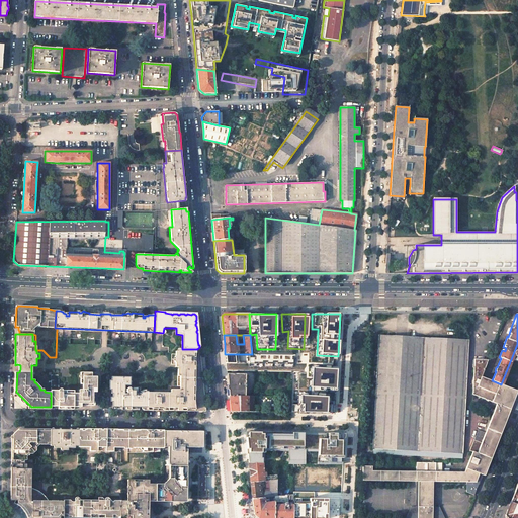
[(469,340),(378,335),(372,449),(463,453),(469,340)]
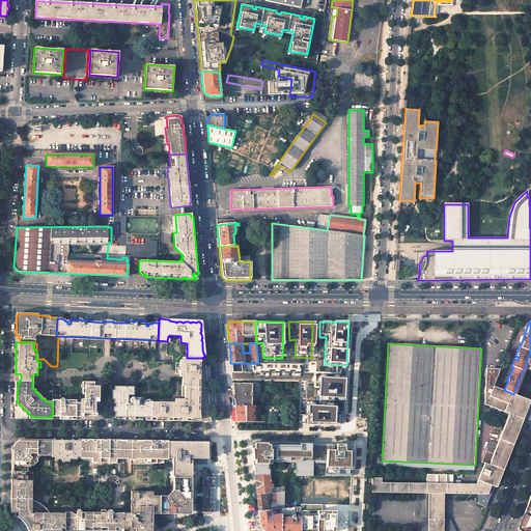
[(187,358),(183,358),(183,360),(179,360),(180,361),(180,362),(175,362),(175,371),(175,373),(180,373),(180,376),(183,376),(183,395),(187,395),(187,398),(174,398),(174,402),(143,402),(143,403),(141,402),(141,398),(136,398),(136,399),(134,399),(134,398),(132,396),(132,394),(133,394),(133,386),(113,386),(113,402),(115,403),(115,420),(124,420),(138,420),(162,420),(192,420),(212,420),(206,374),(206,372),(205,358),(202,358),(187,358)]
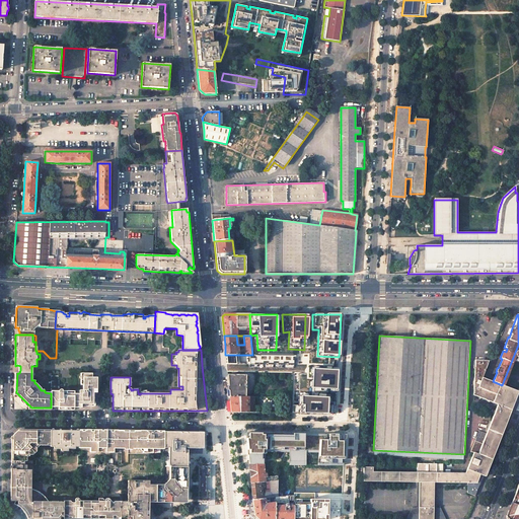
[(237,355),(225,355),(227,365),(239,365),(237,355)]
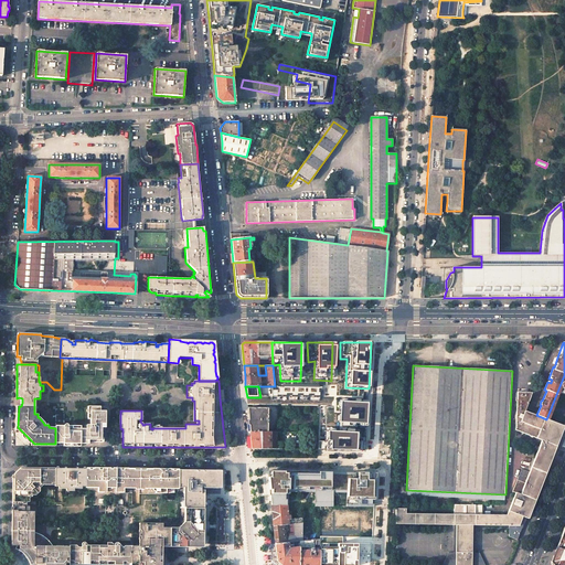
[(281,388),(280,398),(320,400),(321,388),(281,388)]
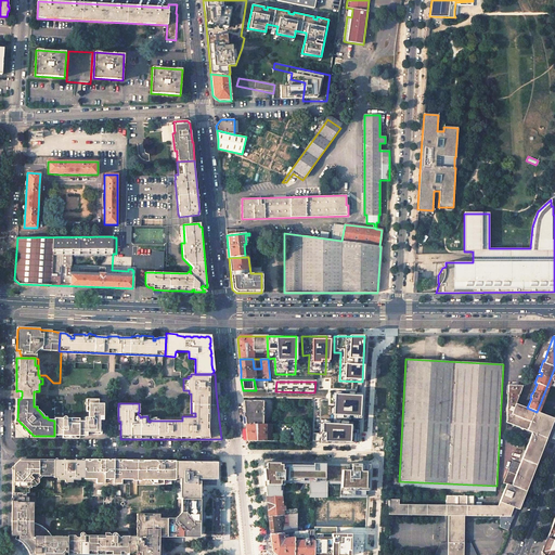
[(523,385),(507,385),(507,386),(506,387),(506,390),(507,390),(506,423),(532,433),(525,450),(524,449),(519,461),(520,461),(519,464),(518,463),(516,467),(518,467),(516,474),(507,472),(503,482),(506,485),(498,505),(466,505),(466,516),(500,516),(500,527),(508,530),(516,508),(519,510),(554,418),(537,412),(527,408),(515,403),(523,385)]
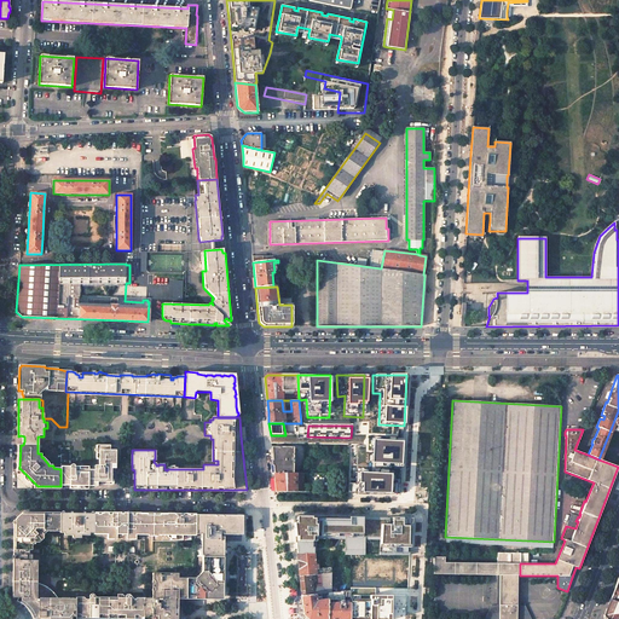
[(401,470),(404,440),(372,439),(372,467),(353,467),(353,492),(391,492),(392,469),(401,470)]
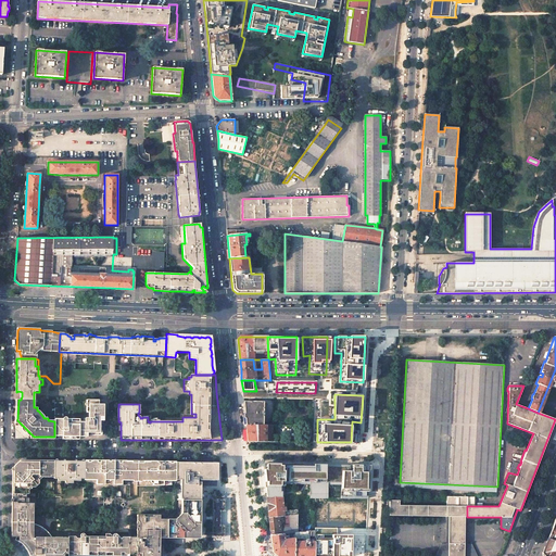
[(377,416),(386,416),(386,399),(377,399),(377,416)]
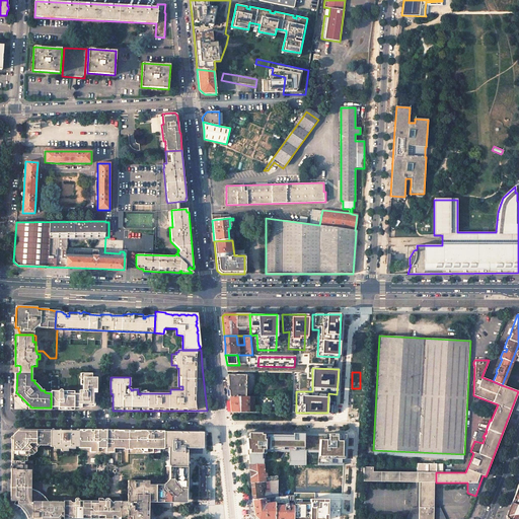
[(92,374),(81,373),(81,385),(83,385),(83,390),(79,391),(79,394),(74,394),(74,392),(67,392),(63,391),(61,390),(59,391),(51,391),(51,393),(51,408),(58,408),(58,410),(70,410),(74,410),(74,409),(81,409),(81,406),(91,406),(94,406),(95,393),(97,393),(97,378),(93,378),(92,374)]
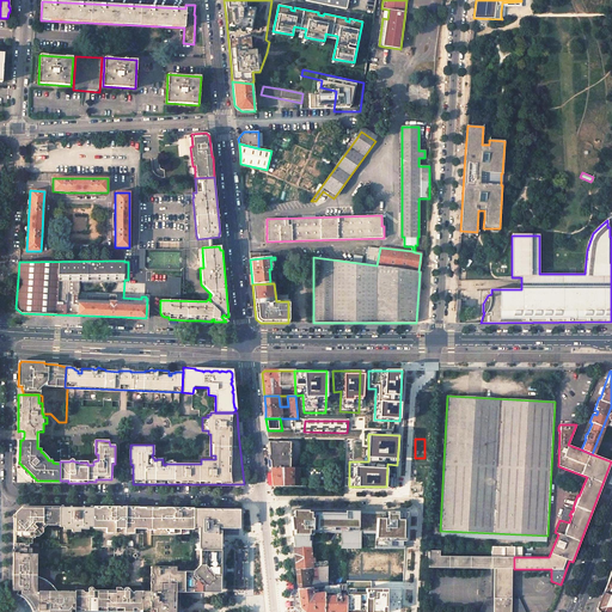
[(289,442),(269,442),(269,448),(270,460),(271,467),(289,467),(289,442)]
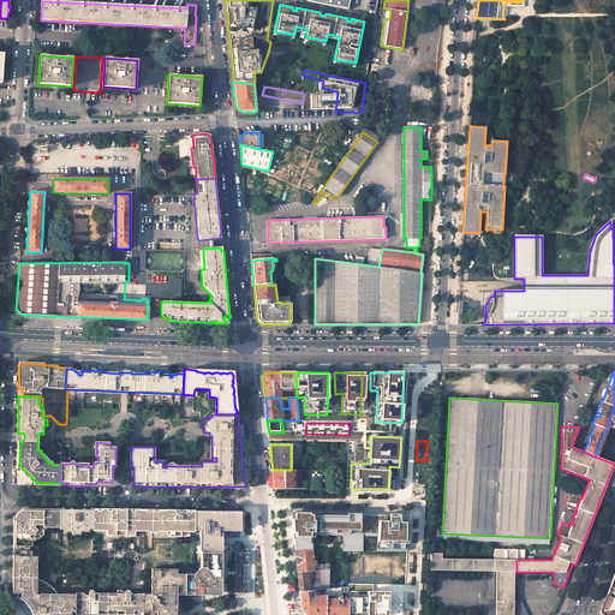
[(291,470),(273,470),(274,479),(274,488),(294,489),(302,489),(302,471),(291,470)]
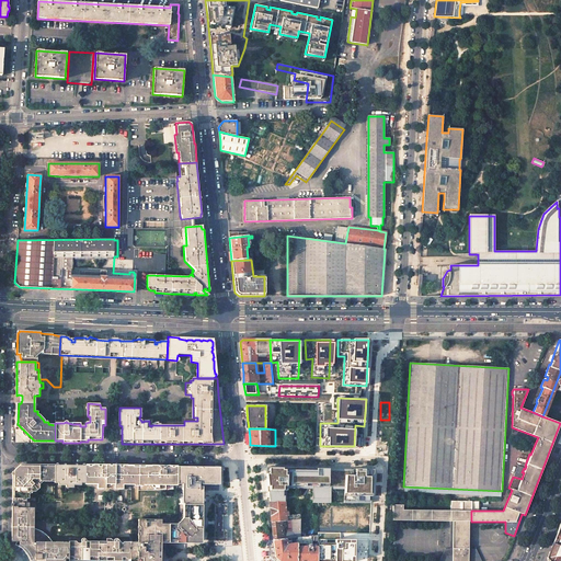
[(12,487),(12,502),(24,503),(25,497),(29,497),(29,493),(30,483),(33,480),(49,480),(49,484),(55,484),(55,465),(22,465),(20,465),(12,471),(12,487)]
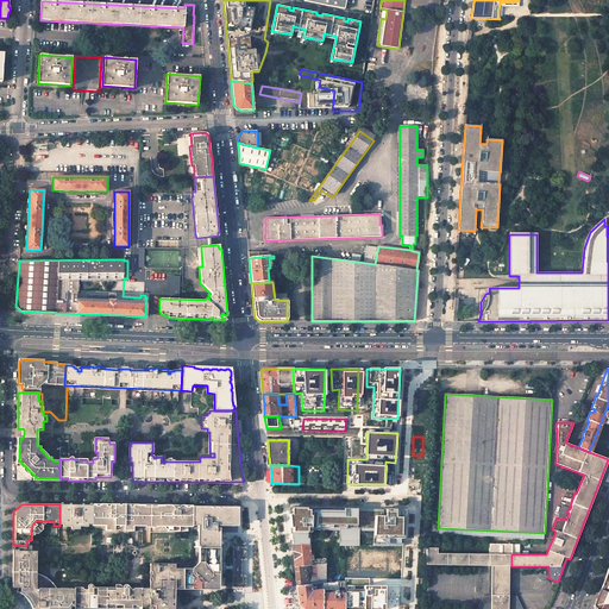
[(62,504),(60,504),(60,526),(60,529),(92,531),(93,526),(105,526),(105,531),(112,531),(114,528),(114,506),(110,506),(110,508),(106,508),(106,506),(105,506),(76,504),(62,504)]
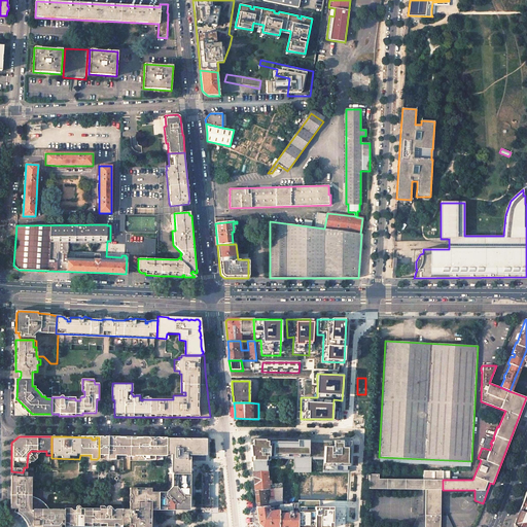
[(107,437),(99,437),(99,457),(107,457),(107,437)]
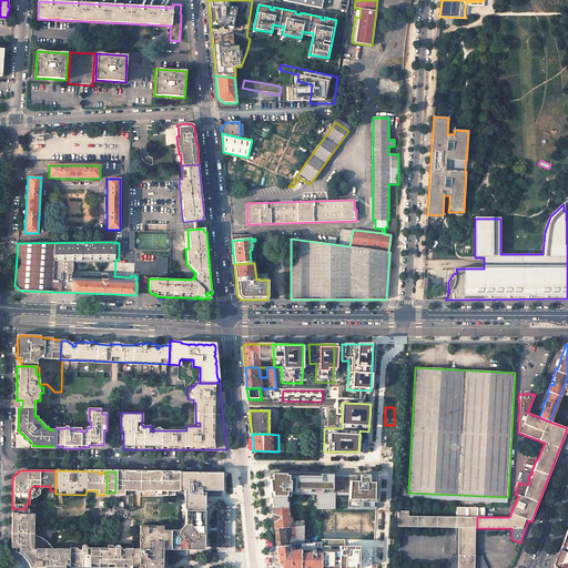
[(121,472),(115,472),(115,493),(118,495),(124,495),(124,492),(135,492),(135,493),(140,493),(145,493),(145,492),(153,492),(153,493),(153,494),(154,494),(154,495),(155,495),(156,495),(156,496),(168,496),(168,495),(169,494),(170,494),(170,493),(170,492),(179,493),(179,492),(180,475),(180,473),(176,473),(176,474),(174,474),(174,473),(124,472),(124,474),(121,474),(121,472)]
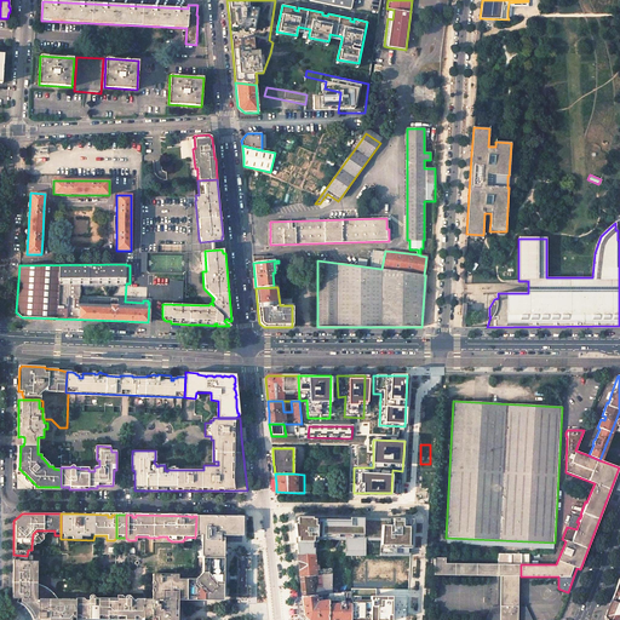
[(200,518),(196,518),(195,537),(201,537),(201,557),(202,557),(220,558),(220,540),(220,538),(220,537),(220,535),(223,533),(227,535),(228,537),(229,535),(236,535),(237,537),(239,535),(242,532),(241,530),(241,523),(242,522),(240,521),(240,520),(239,520),(239,517),(237,518),(229,518),(228,517),(228,518),(219,518),(212,518),(211,517),(210,518),(202,517),(202,516),(200,516),(200,518)]
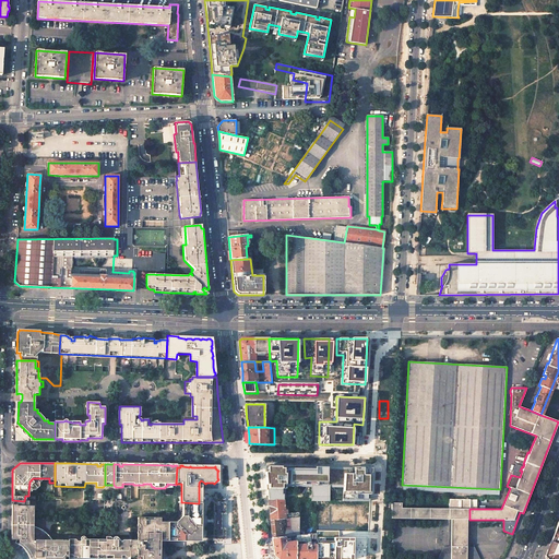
[(370,496),(372,467),(340,467),(264,466),(266,486),(269,500),(284,500),(288,500),(299,500),(317,500),(370,501),(370,496)]
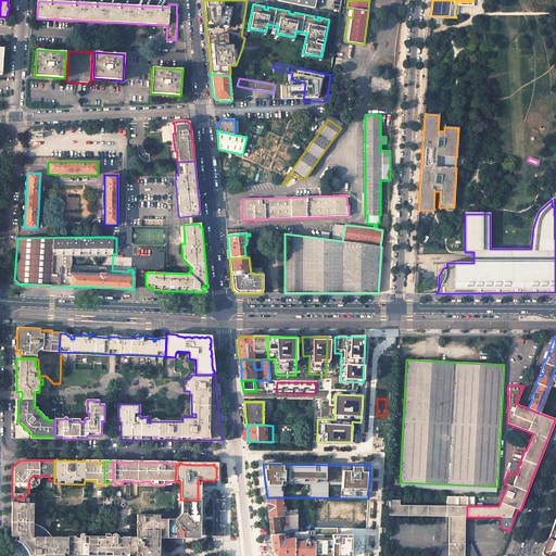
[(400,501),(389,500),(389,516),(446,517),(446,544),(441,543),(434,555),(451,555),(453,555),(455,555),(457,555),(459,555),(460,555),(477,555),(472,544),(467,544),(467,517),(467,506),(468,496),(446,496),(446,506),(402,505),(402,501),(400,501)]
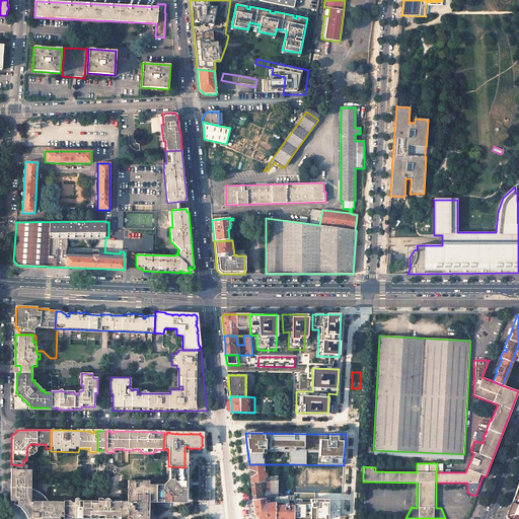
[(38,491),(33,490),(30,490),(30,470),(26,470),(26,465),(22,465),(11,464),(11,476),(10,503),(13,504),(16,505),(19,508),(20,508),(23,511),(25,514),(27,518),(63,518),(64,501),(49,501),(48,499),(46,497),(44,494),(41,492),(38,491)]
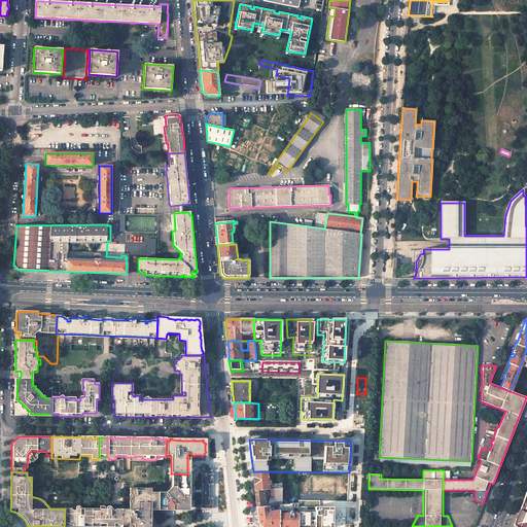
[(268,471),(253,471),(254,482),(255,490),(264,490),(274,489),(282,487),(282,483),(271,484),(270,481),(269,481),(268,471)]
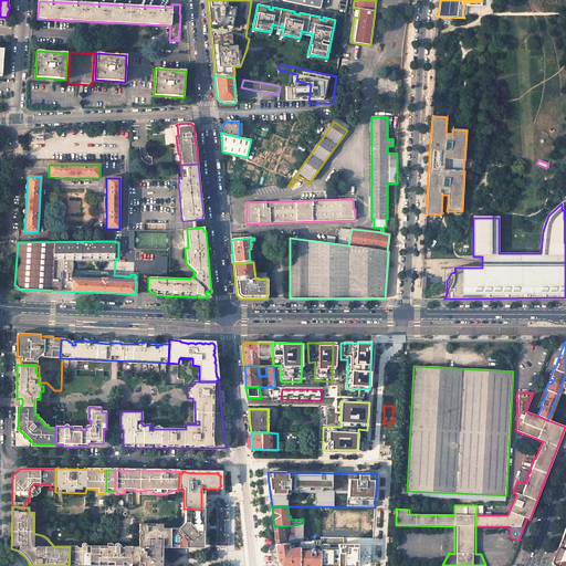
[(203,548),(205,510),(201,510),(185,509),(184,522),(178,528),(170,528),(170,547),(175,547),(180,547),(203,548)]
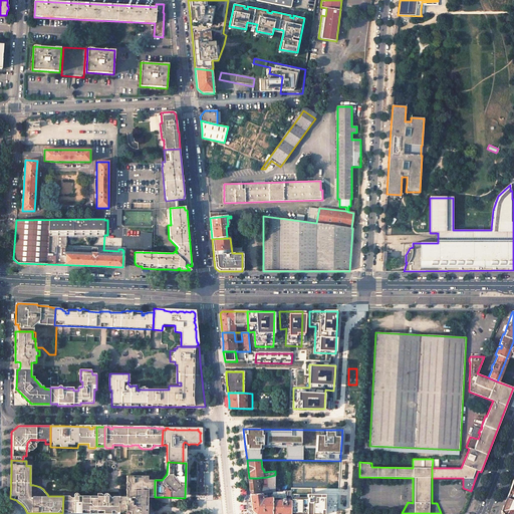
[(208,462),(197,462),(197,472),(198,472),(198,486),(197,486),(197,496),(208,496),(208,486),(204,486),(204,472),(208,472),(208,462)]
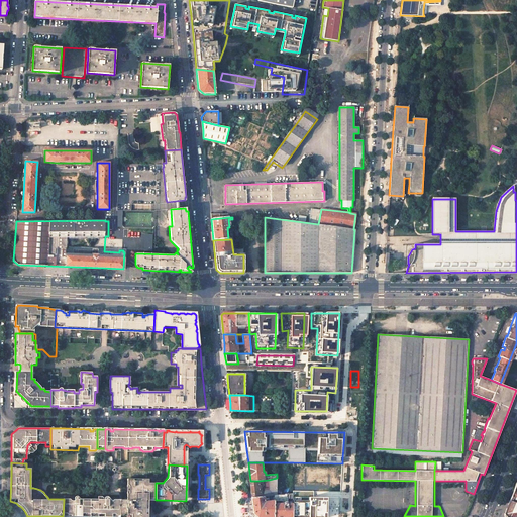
[(251,491),(251,498),(274,495),(277,495),(277,478),(269,480),(270,492),(260,493),(259,481),(250,481),(251,491)]
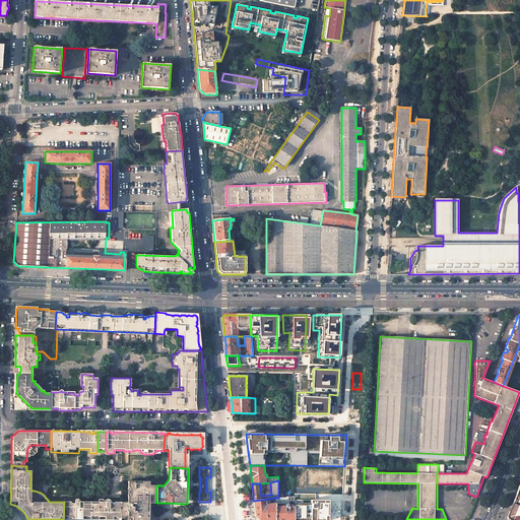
[(156,503),(156,485),(148,485),(148,481),(128,481),(128,503),(121,502),(120,519),(148,519),(149,517),(149,512),(149,506),(149,503),(153,503),(156,503)]
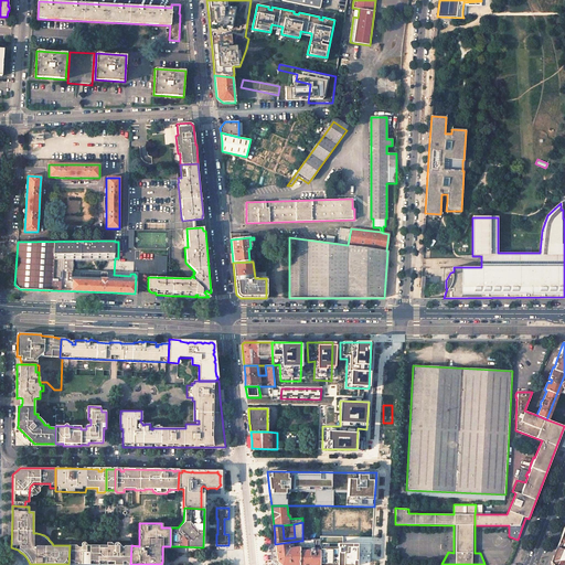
[(319,564),(320,542),(320,539),(302,541),(299,541),(298,564),(319,564)]
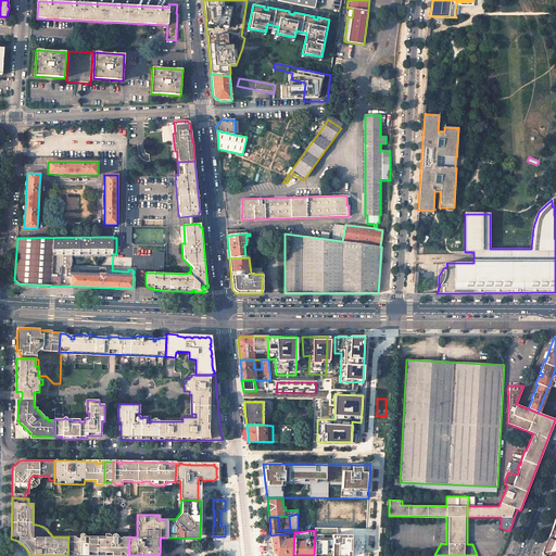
[(277,555),(293,555),(294,532),(270,535),(272,543),(272,545),(273,552),(277,555)]
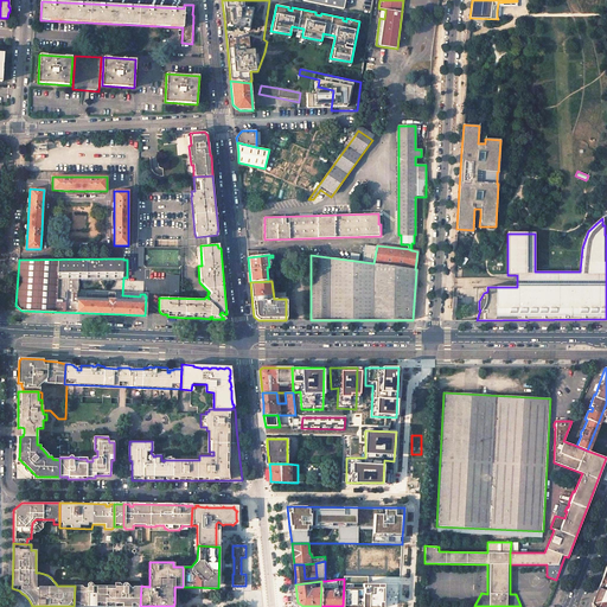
[(140,606),(141,586),(134,586),(133,588),(128,583),(127,582),(126,582),(125,582),(123,583),(122,585),(122,587),(100,586),(97,588),(93,582),(91,582),(89,582),(88,582),(87,583),(87,587),(83,587),(81,585),(75,585),(75,586),(74,606),(140,606)]
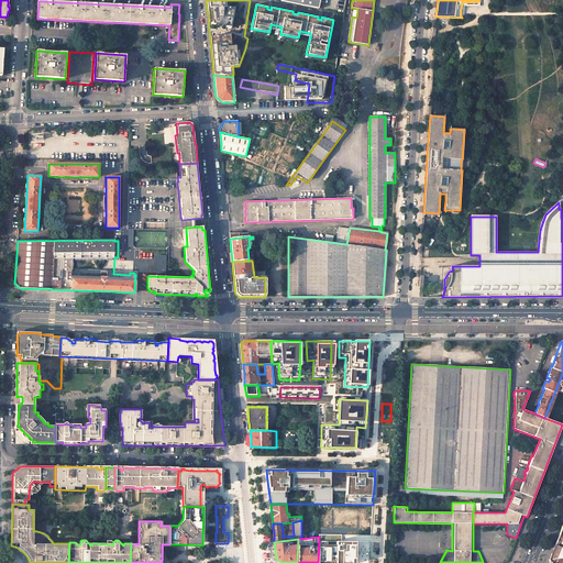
[(368,562),(370,540),(319,540),(318,562),(368,562)]
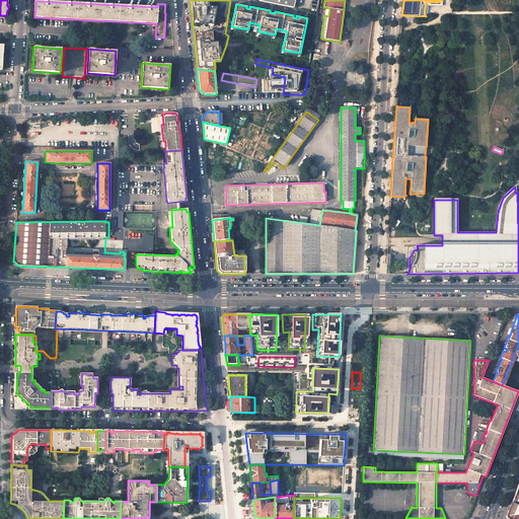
[(257,518),(258,518),(254,515),(253,509),(253,507),(252,500),(251,500),(251,502),(250,502),(250,504),(249,504),(249,516),(250,516),(250,518),(251,518),(250,518),(257,518)]
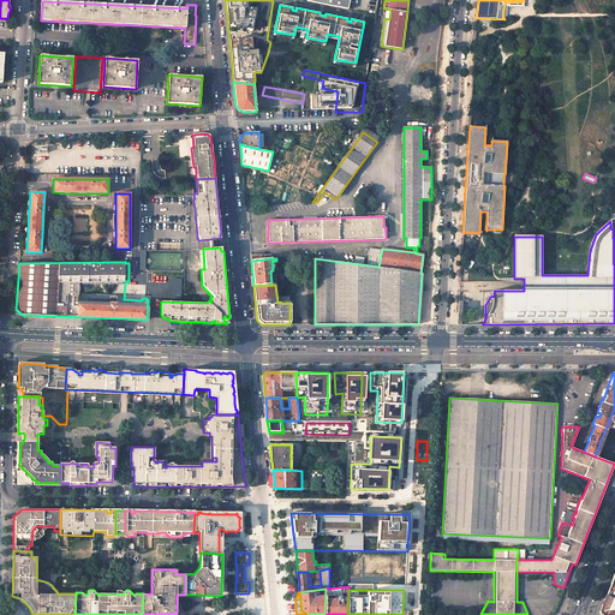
[(614,614),(614,598),(607,595),(599,611),(602,614),(614,614)]
